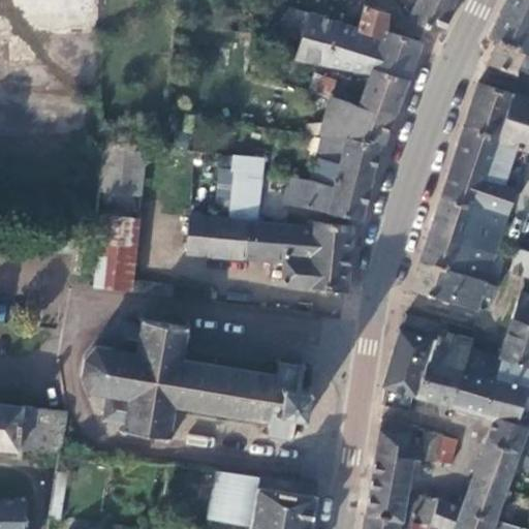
[(83,0),(0,0),(0,81),(84,79),(84,52),(83,11),(83,0)]
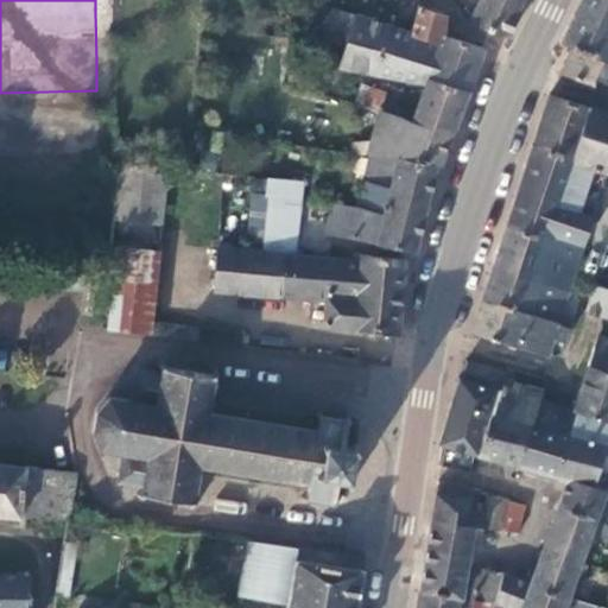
[(519,0),(480,0),(472,21),(510,35),(521,6),(519,2),(519,0)]
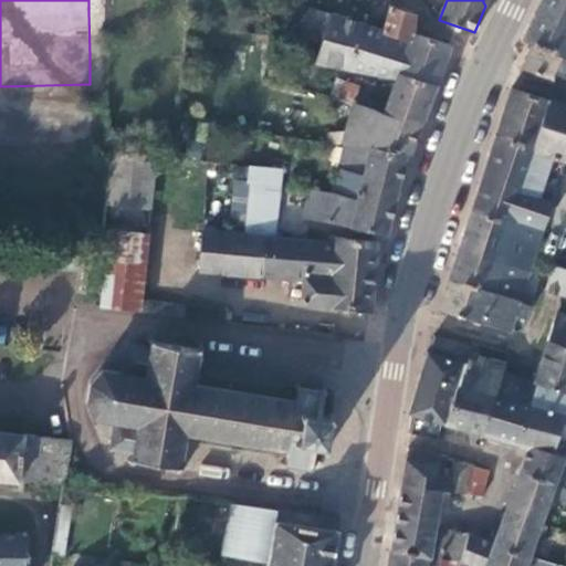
[(565,53),(565,0),(540,0),(522,39),(532,42),(563,56),(564,53),(565,53)]
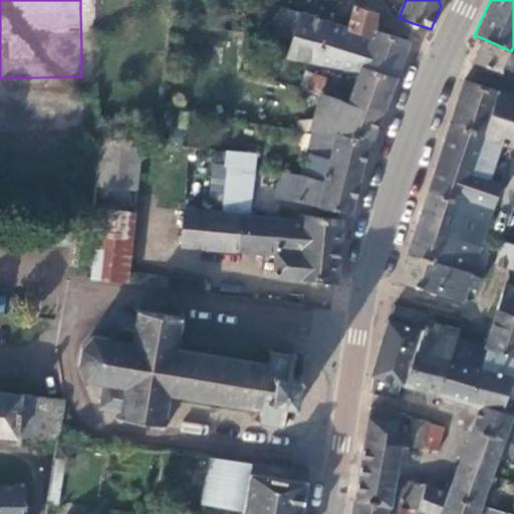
[(377,11),(354,4),(348,27),(347,28),(372,37),(375,29),(377,11)]
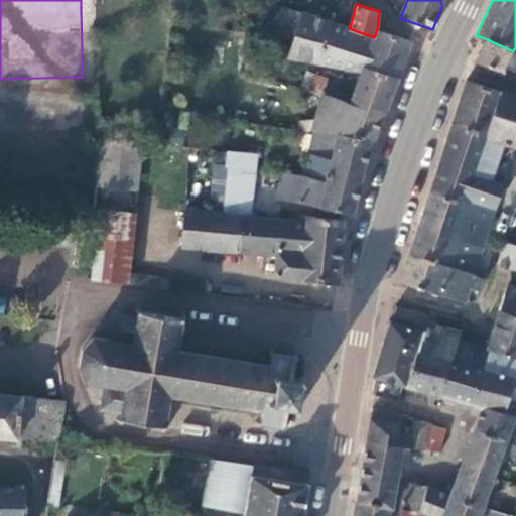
[(295,33),(303,12),(282,5),(275,26),(295,33)]
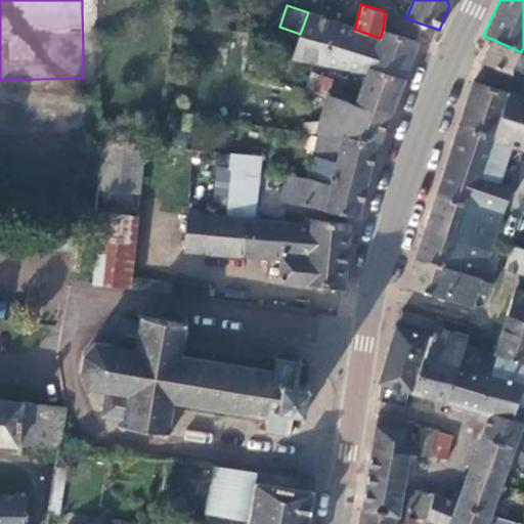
[(321,61),(335,20),(308,12),(300,34),(297,43),(292,56),(321,61)]
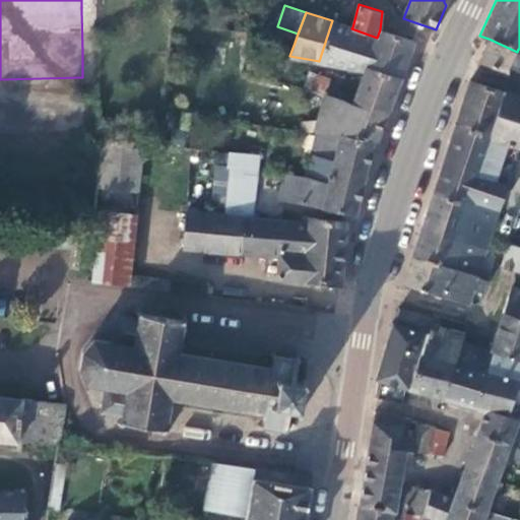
[(396,35),(380,29),(377,38),(351,28),(352,27),(332,20),(319,61),(365,70),(366,66),(400,76),(412,41),(396,35)]
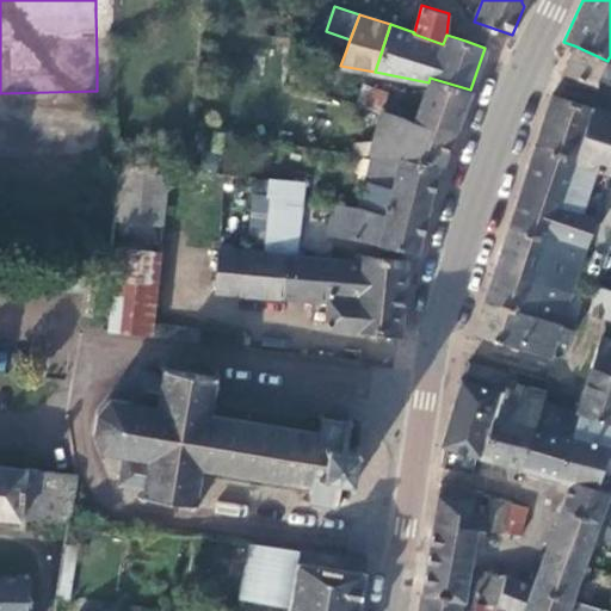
[(599,76),(608,61),(574,45),(563,71),(597,82),(599,76)]
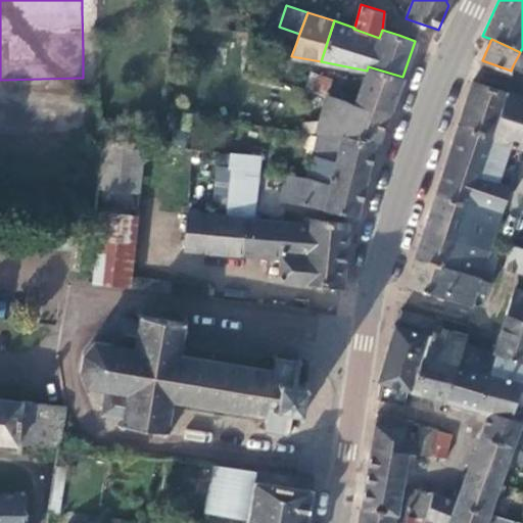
[(520,52),(513,65),(522,69),(522,49),(521,49),(520,52)]
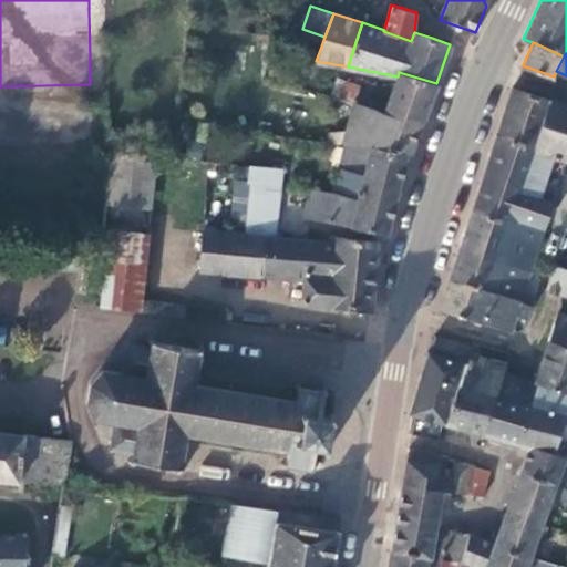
[(357,101),(362,84),(327,69),(321,85),(357,101)]
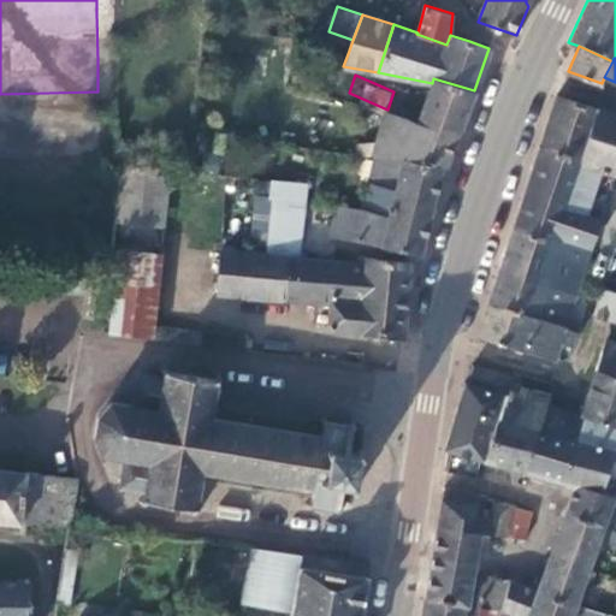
[(433,78),(432,83),(427,99),(395,87),(394,92),(388,110),(460,130),(474,90),(433,78)]
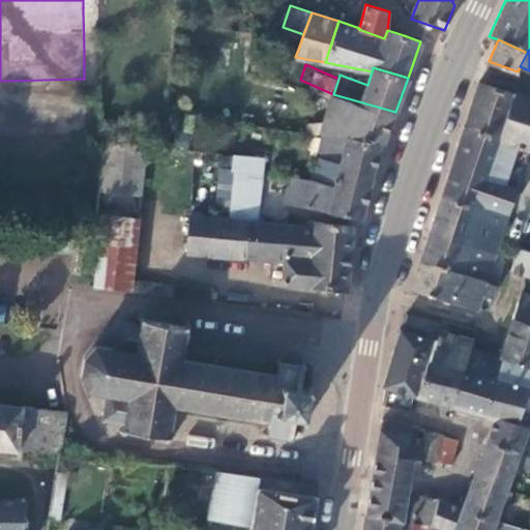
[(529,100),(509,93),(480,86),(466,128),(529,150),(529,100)]
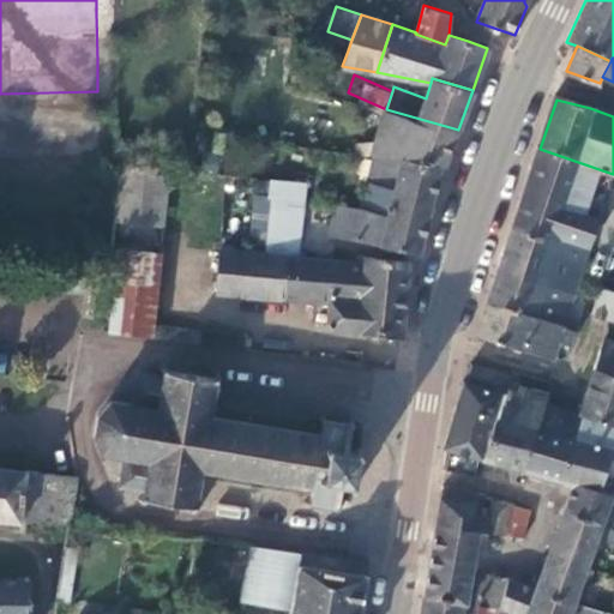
[(458,130),(386,109),(375,143),(359,143),(359,152),(356,152),(356,155),(443,164),(446,164),(458,130)]
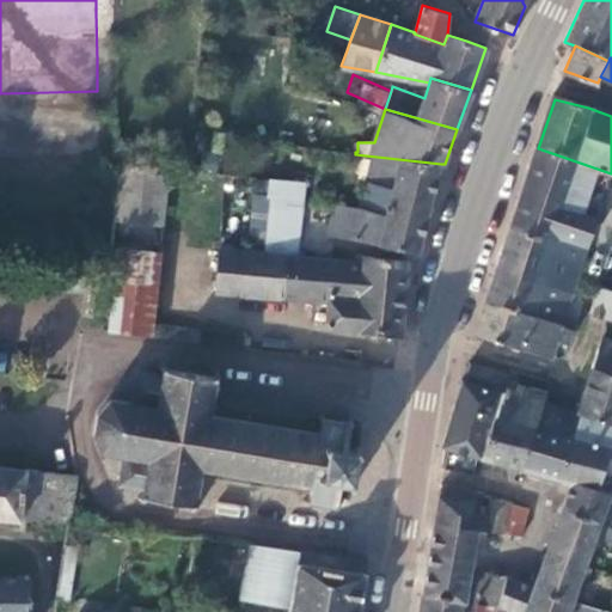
[(588,251),(611,182),(611,173),(538,148),(512,230),(588,251)]
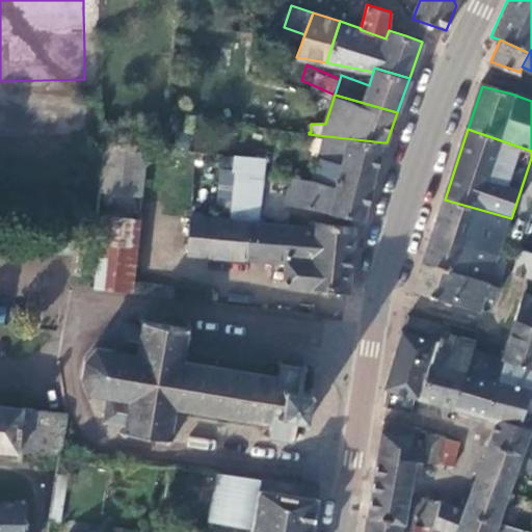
[(129,135),(87,132),(79,196),(121,201),(129,135)]
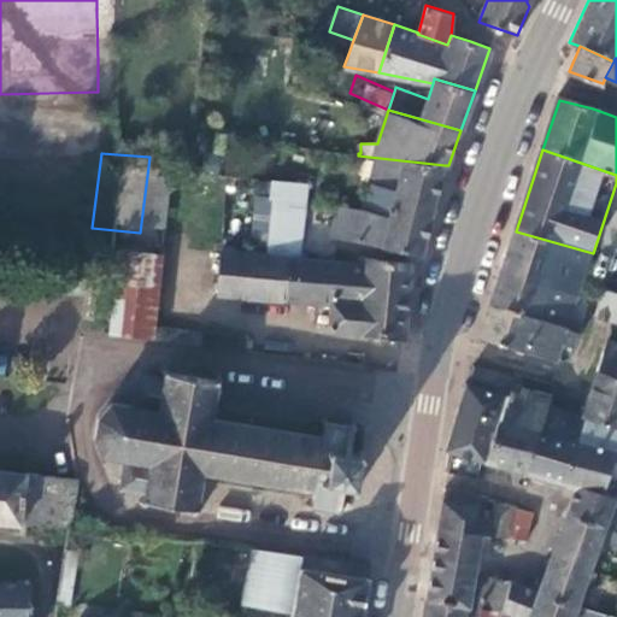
[(445,165),(358,156),(358,163),(374,166),(364,207),(393,215),(399,194),(435,204),(445,165)]
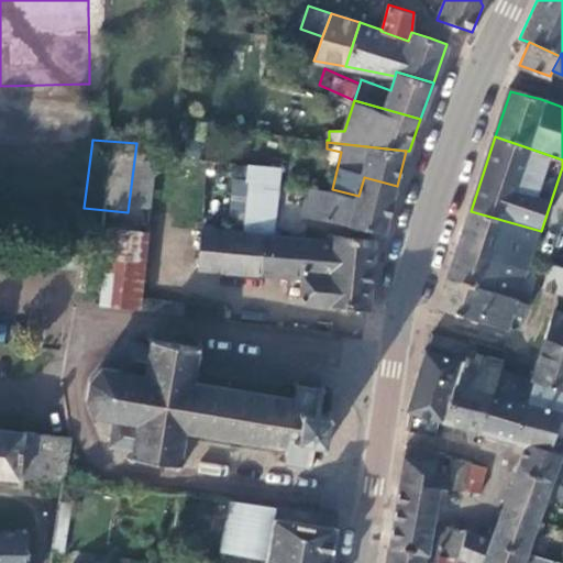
[(282,166),(250,163),(247,179),(279,184),(282,166)]
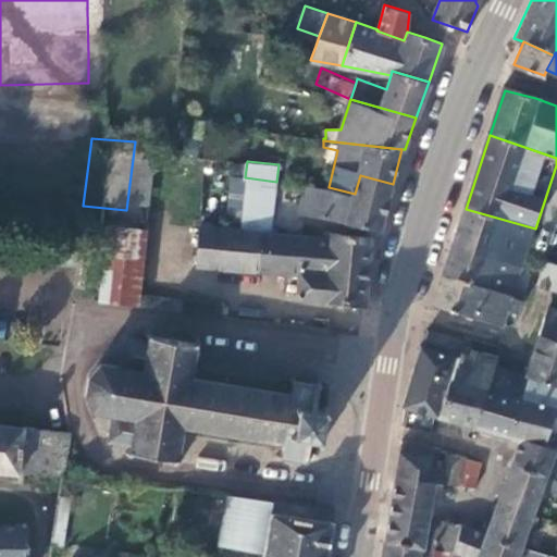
[(355,194),(329,187),(327,188),(306,186),(298,213),(317,215),(349,223),(381,229),(393,184),(360,175),(355,194)]
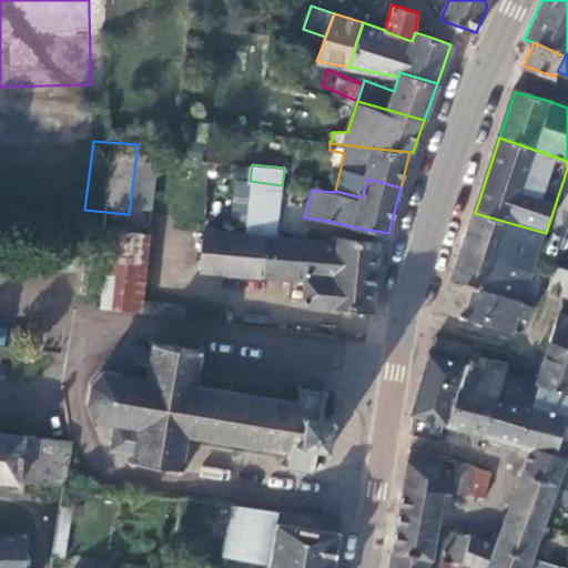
[(277,236),(282,185),(250,181),(249,195),(245,234),(270,236),(277,236)]
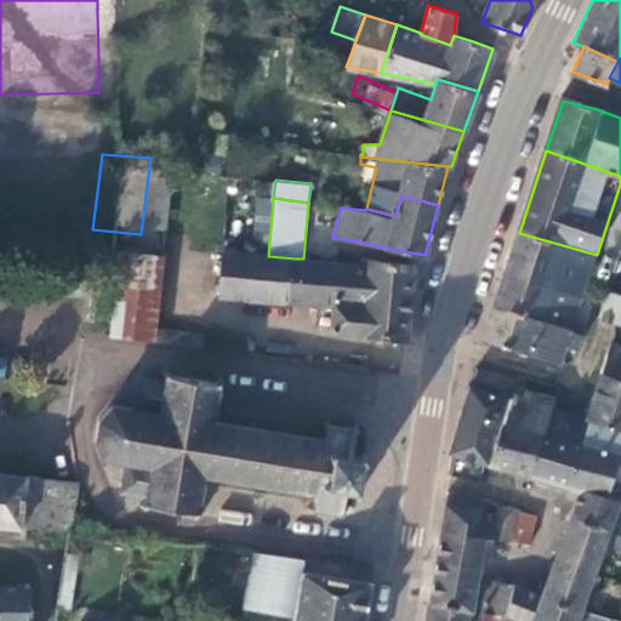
[(140,245),(141,234),(92,229),(91,239),(98,240),(140,245)]
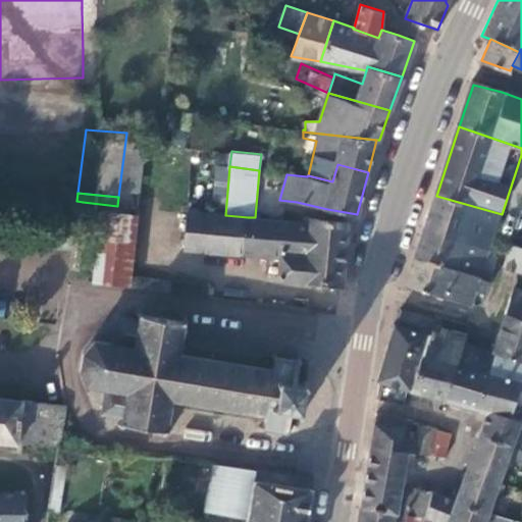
[(487,255),(502,214),(436,196),(424,235),(487,255)]
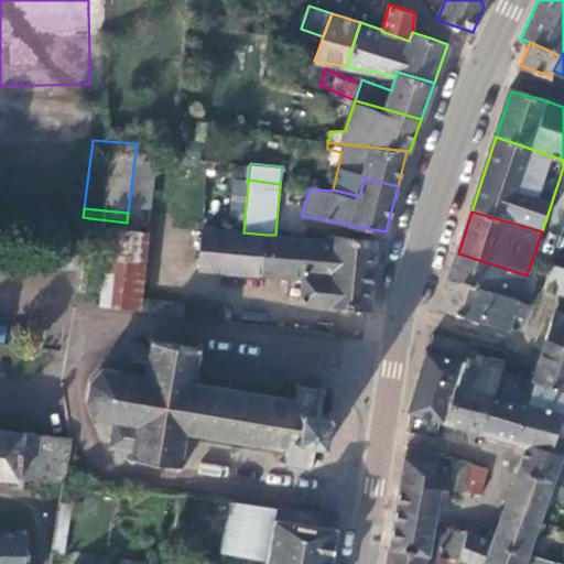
[(119,301),(127,223),(89,218),(80,295),(100,299),(119,301)]
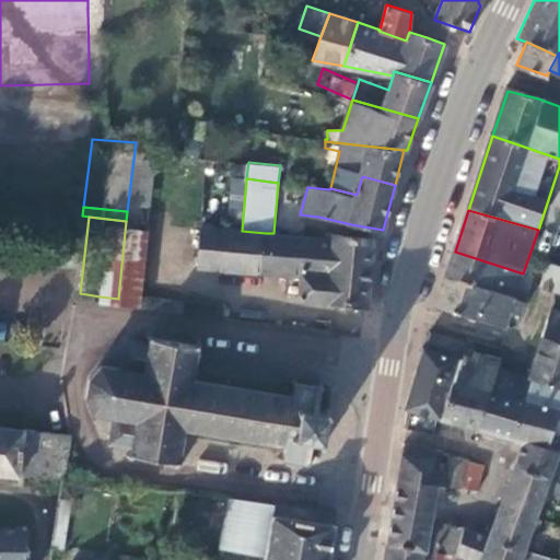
[(273,233),(266,233),(242,231),(200,228),(197,266),(300,276),(302,276),(305,236),(273,233)]
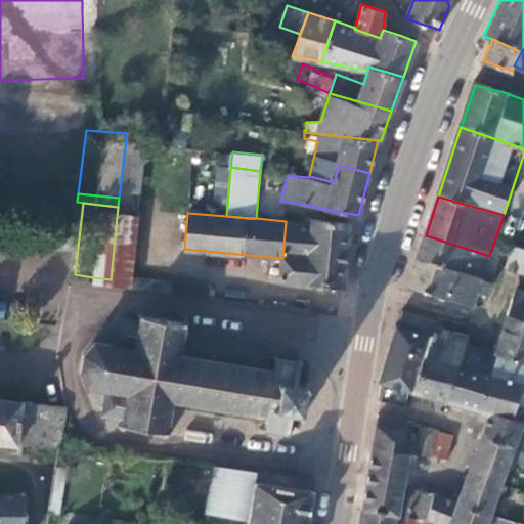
[(349,223),(312,219),(311,223),(286,221),(282,258),(280,258),(279,273),(284,280),(312,284),(342,288),(349,223)]
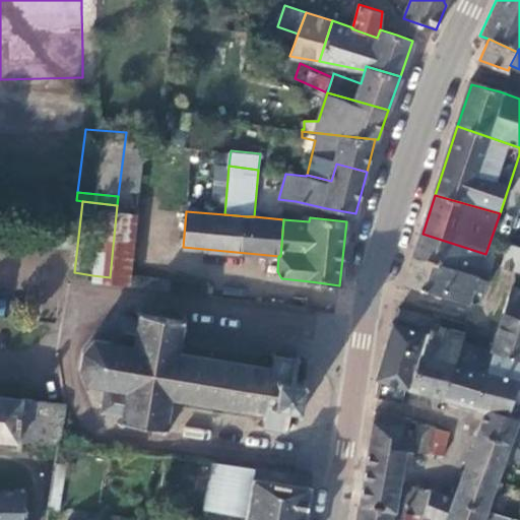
[(519,221),(514,220),(506,245),(509,246),(519,248),(519,221)]
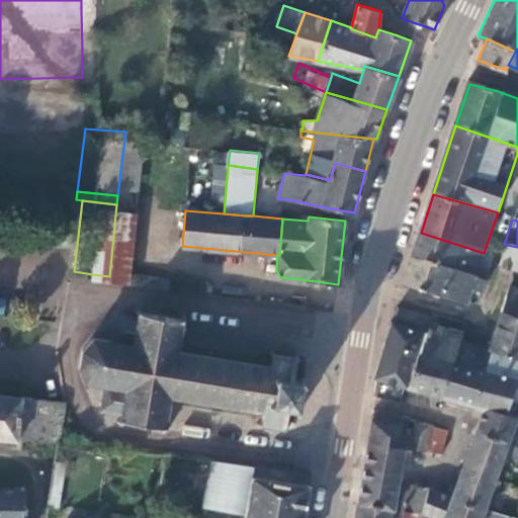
[(23,236),(24,225),(10,223),(8,234),(23,236)]
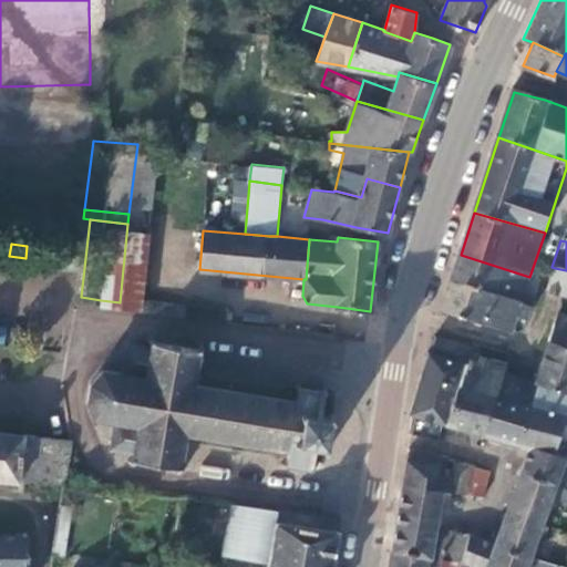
[(34,259),(35,246),(27,246),(26,258),(34,259)]
